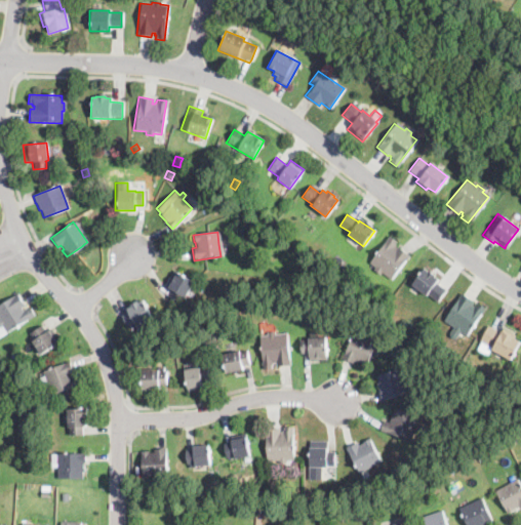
[(394,247),(396,248),(398,247),(408,256),(389,279),(379,272),(377,275),(371,270),(373,268),(366,261),(388,236),(395,242),(393,244),(395,245),(394,247)]
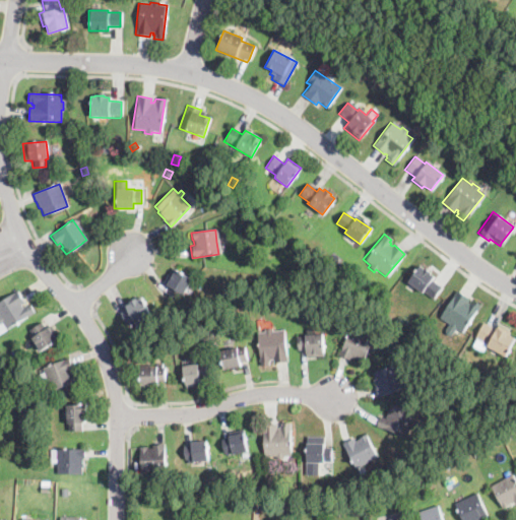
[(423,269),(424,267),(431,273),(430,274),(435,278),(433,281),(442,288),(431,302),(406,281),(418,266),(423,269)]
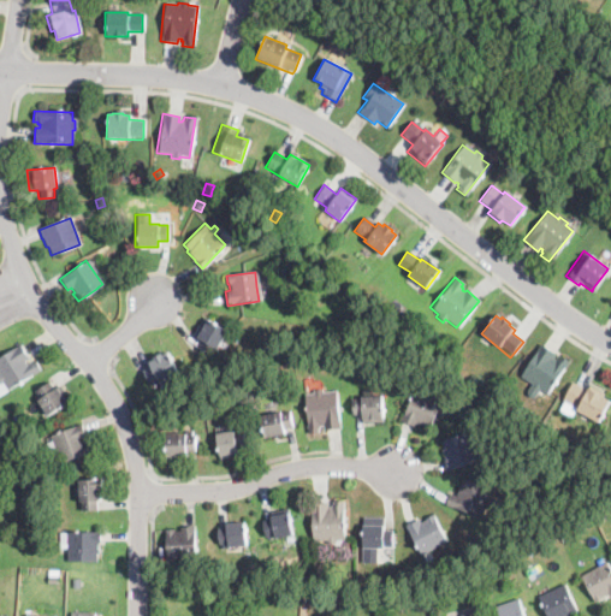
[(208,357),(193,349),(199,339),(194,337),(206,318),(225,330),(208,357)]
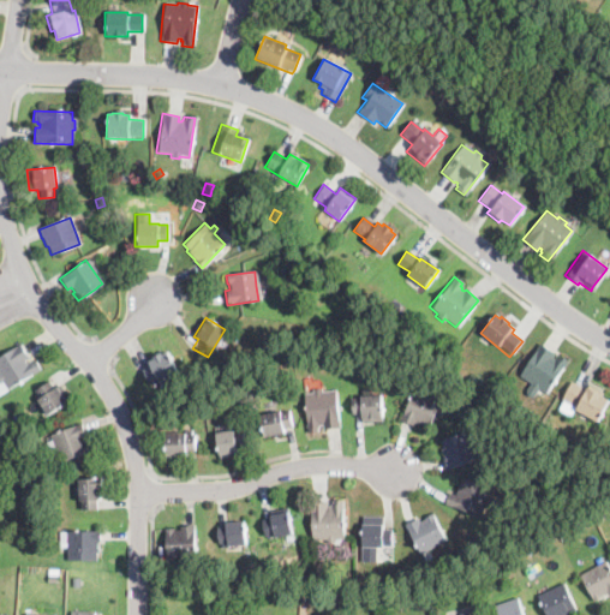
[(23,360),(25,363),(29,360),(30,363),(34,360),(39,366),(0,390),(0,353),(18,342),(27,357),(23,360)]
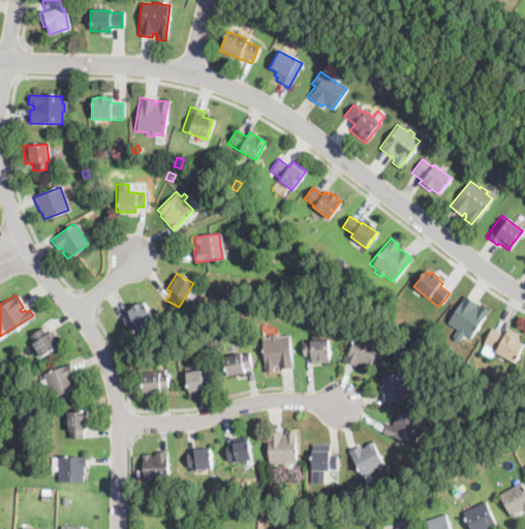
[(473,308),(476,309),(477,307),(479,308),(480,306),(487,310),(468,339),(462,335),(461,336),(460,336),(454,332),(455,331),(445,323),(463,296),(476,304),(473,308)]
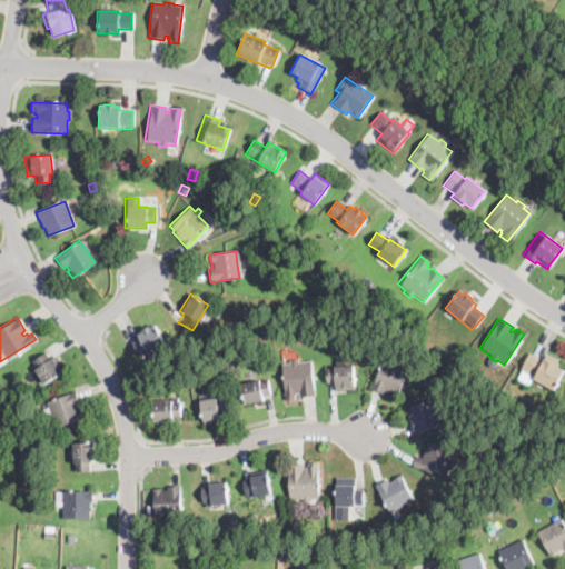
[(155,325),(156,329),(165,346),(146,355),(144,351),(136,355),(135,352),(129,342),(137,339),(136,336),(140,333),(139,331),(147,327),(148,328),(155,325)]
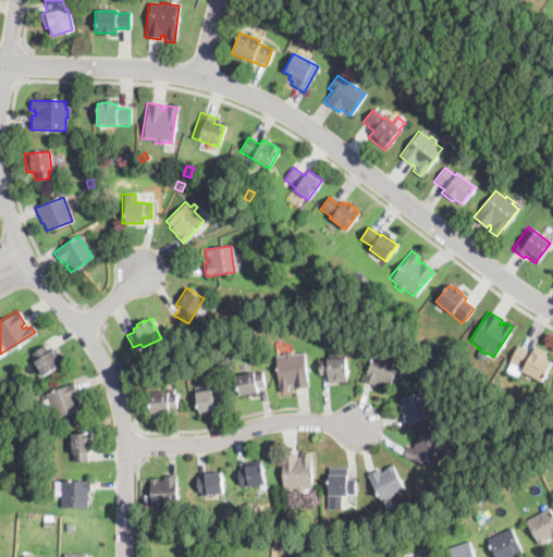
[(230,345),(229,345),(228,338),(233,337),(236,336),(237,344),(230,345)]
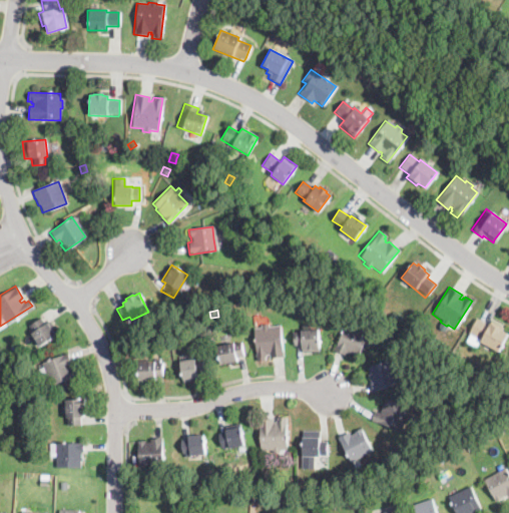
[(43,324),(47,321),(56,334),(38,346),(26,327),(39,318),(43,324)]
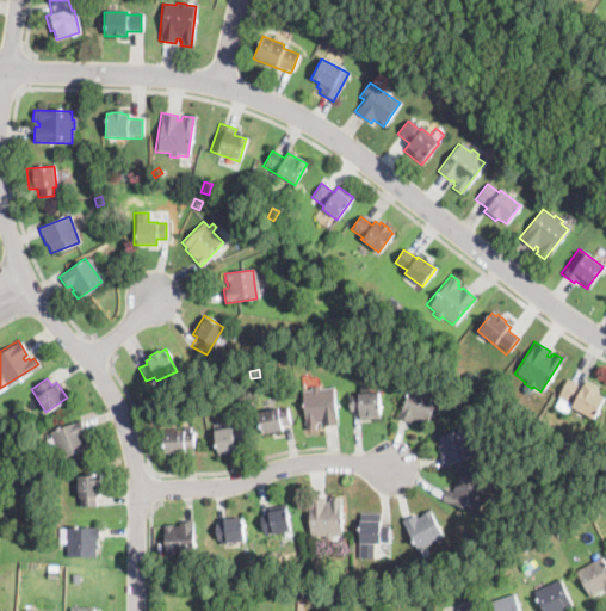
[(579,387),(581,388),(585,382),(605,393),(592,419),(570,407),(572,405),(557,396),(566,380),(579,387)]
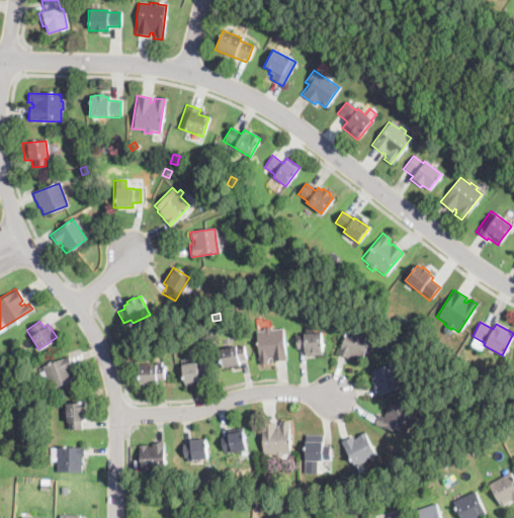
[(269,328),(269,330),(282,329),(285,361),(270,362),(270,359),(267,359),(267,360),(266,360),(267,365),(257,366),(257,359),(254,332),(261,331),(261,329),(269,328)]
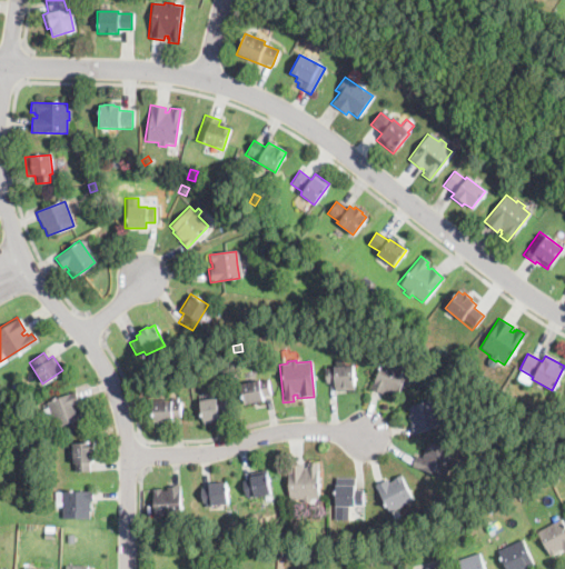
[(399,389),(397,393),(395,398),(387,393),(388,392),(383,390),(380,395),(368,389),(370,386),(383,360),(408,372),(399,389)]
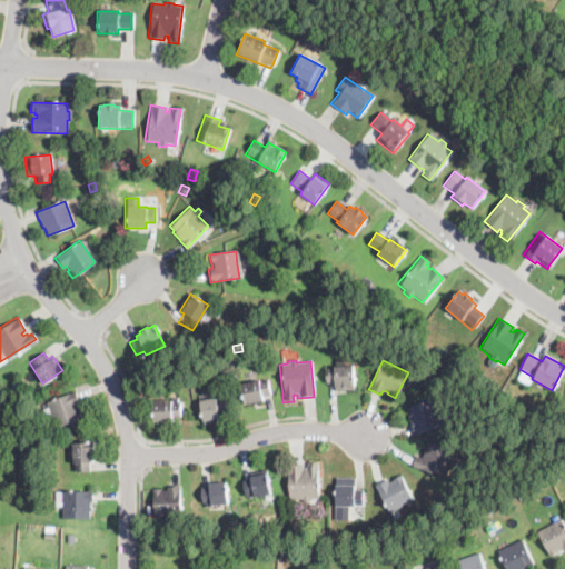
[(353,382),(353,389),(334,391),(334,383),(326,385),(326,381),(324,368),(350,366),(353,382)]
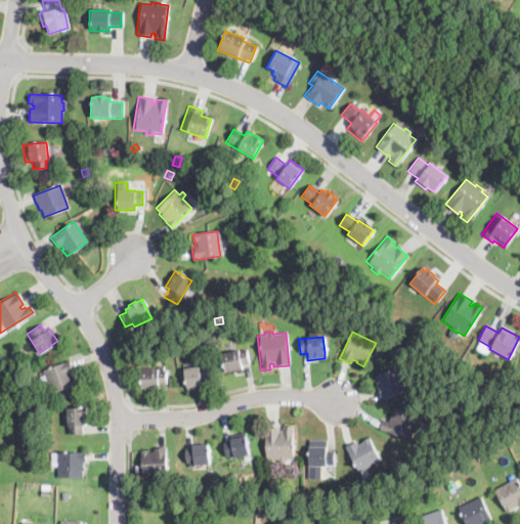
[(230,370),(223,373),(220,353),(245,350),(247,363),(240,364),(241,369),(230,370)]
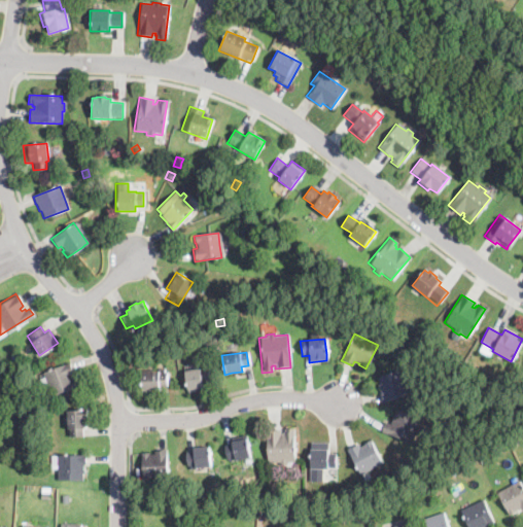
[(70,379),(70,381),(72,380),(75,386),(49,396),(46,390),(42,391),(40,387),(36,375),(68,362),(72,374),(68,376),(70,379)]
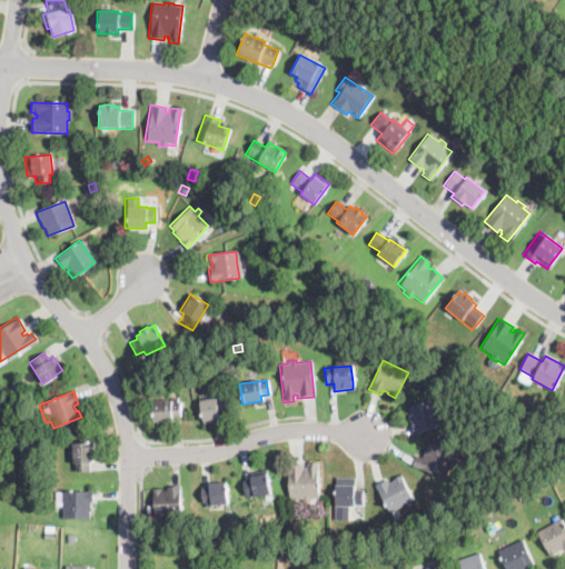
[(216,398),(216,400),(224,399),(226,413),(217,415),(217,422),(202,425),(198,401),(216,398)]
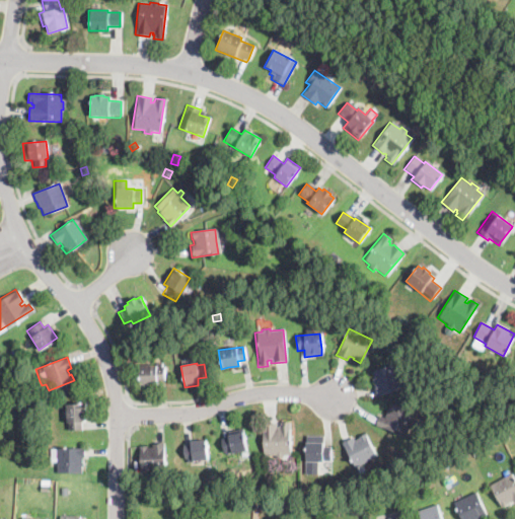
[(378,395),(376,396),(373,389),(374,388),(371,379),(372,378),(370,372),(393,363),(401,387),(378,395)]
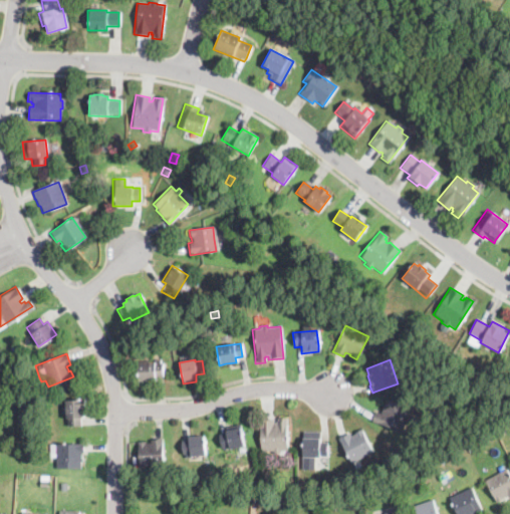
[(154,363),(154,365),(161,364),(162,376),(156,376),(156,380),(138,381),(138,376),(137,362),(154,362),(154,363)]
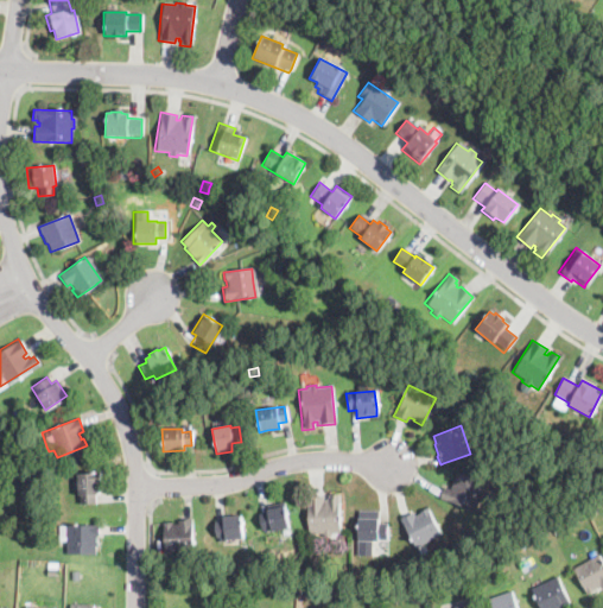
[(481,488),(480,492),(474,511),(438,499),(439,496),(442,488),(449,489),(455,472),(474,477),(471,485),(481,488)]
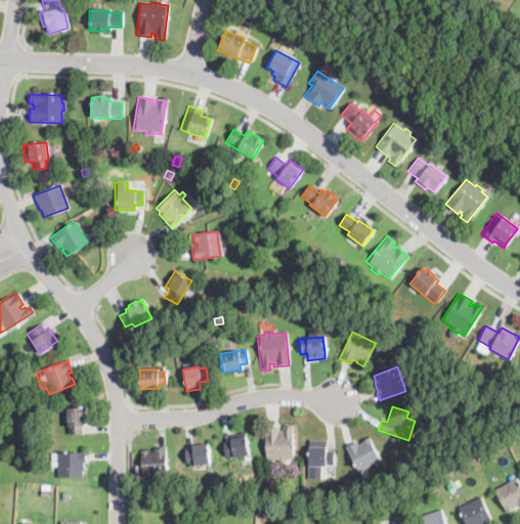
[(82,434),(68,435),(66,409),(86,407),(87,417),(84,417),(85,426),(82,427),(83,434),(82,434)]
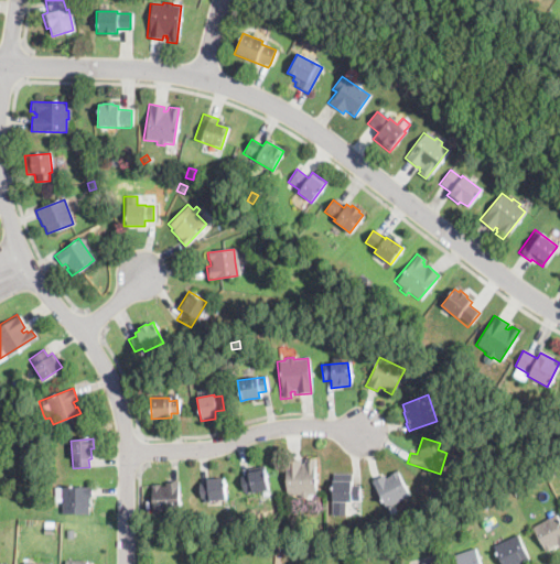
[(456,455),(454,464),(448,463),(450,454),(456,455)]
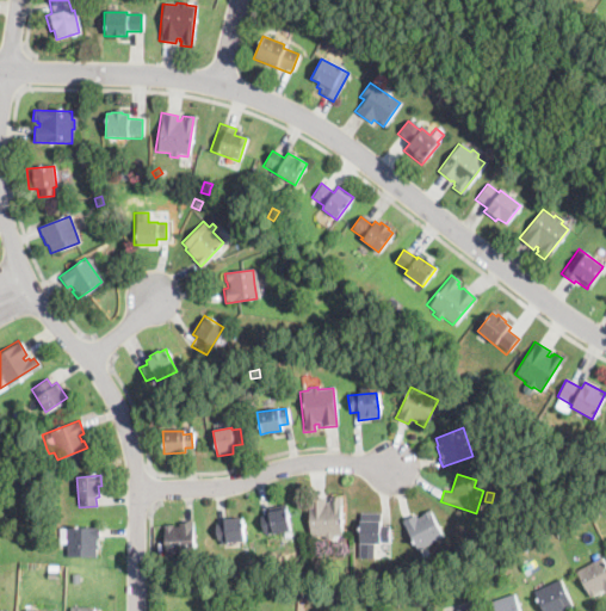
[(338,501),(338,507),(339,535),(331,535),(331,538),(321,538),(321,536),(309,536),(307,500),(323,499),(323,504),(327,504),(327,501),(328,501),(328,498),(338,498),(338,501)]
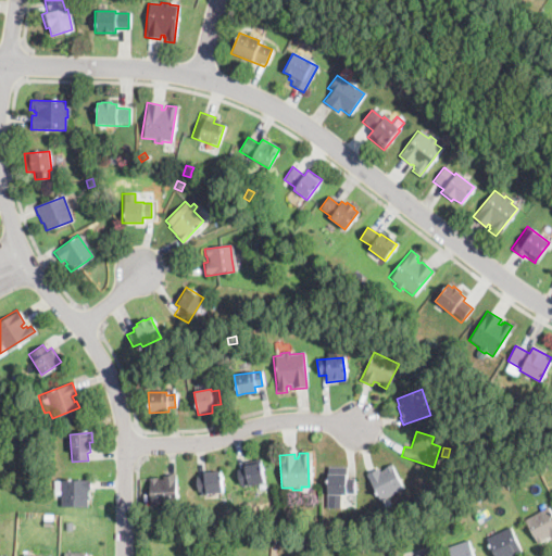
[(262,476),(263,483),(247,487),(246,483),(238,484),(236,471),(245,469),(243,466),(260,463),(262,476)]
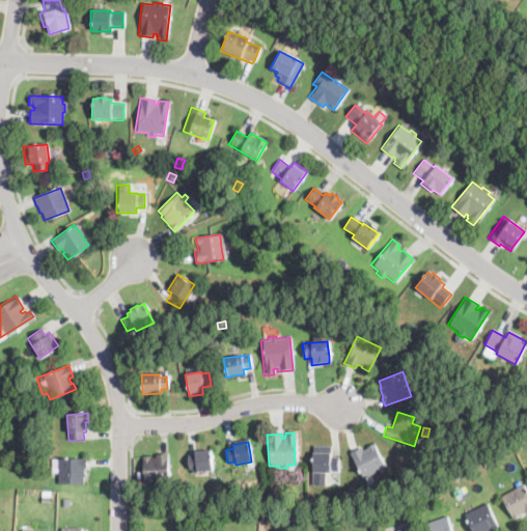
[(375,450),(382,463),(383,467),(360,478),(348,452),(355,449),(355,450),(359,448),(361,451),(365,449),(365,448),(372,445),(375,450)]
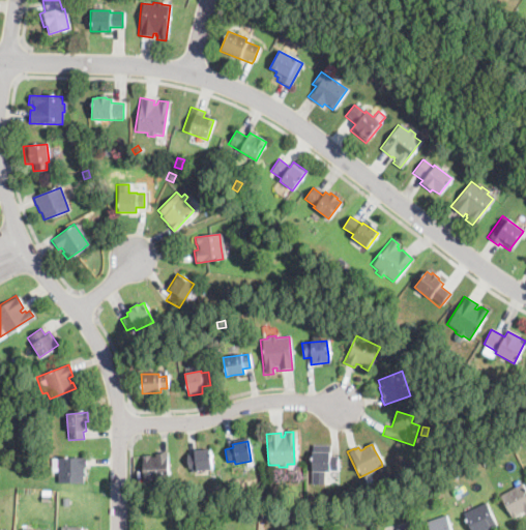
[(187,471),(186,472),(185,455),(194,454),(194,450),(208,449),(210,470),(187,471)]
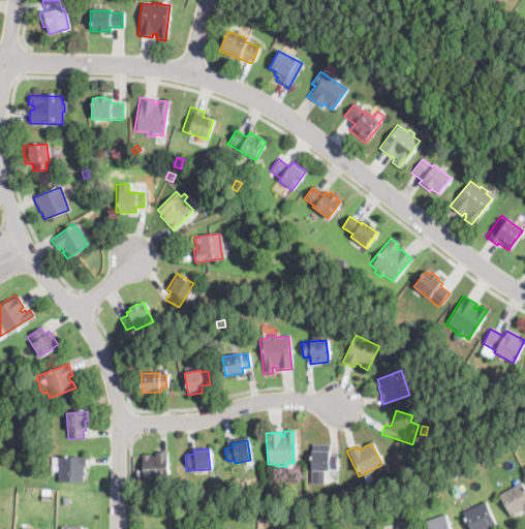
[(165,452),(166,458),(167,479),(141,481),(140,471),(140,456),(148,455),(148,457),(153,456),(153,453),(165,452)]
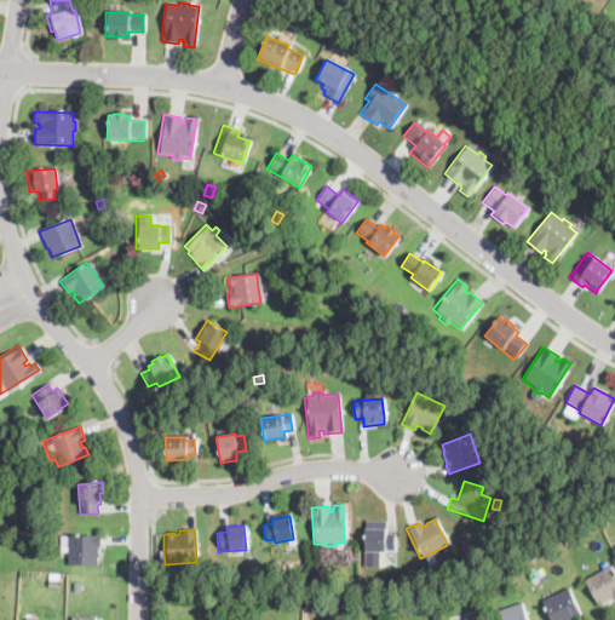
[(385,533),(385,535),(395,535),(395,551),(363,551),(363,529),(385,529),(385,533)]
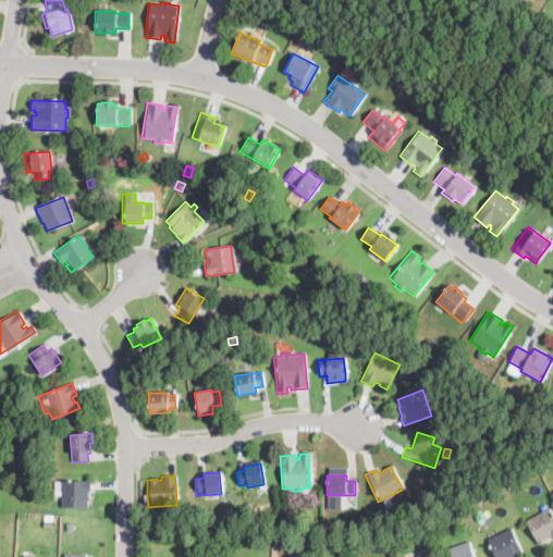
[(88,495),(88,500),(86,502),(86,507),(59,507),(58,496),(52,496),(51,481),(89,481),(89,491),(88,491),(88,495)]
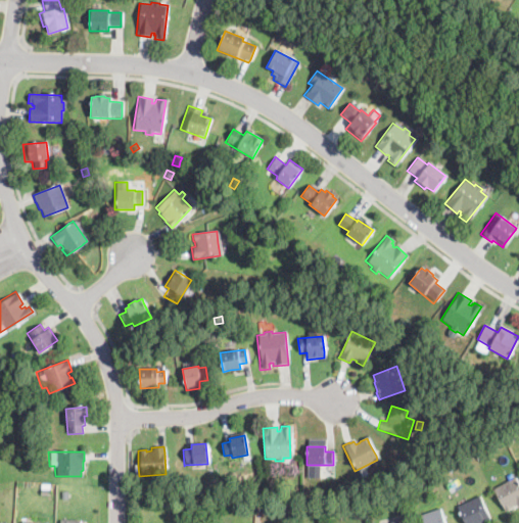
[(518,505),(516,507),(515,505),(504,511),(491,489),(513,477),(518,488),(518,505)]
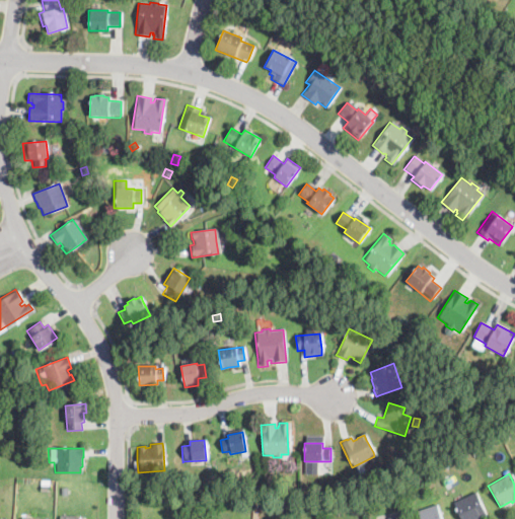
[(460,518),(453,502),(476,492),(479,497),(486,514),(480,517),(480,518),(460,518)]
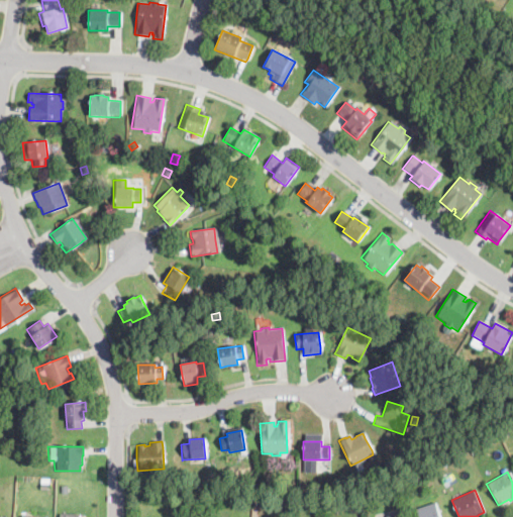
[(438,516),(416,516),(414,509),(433,503),(438,516)]
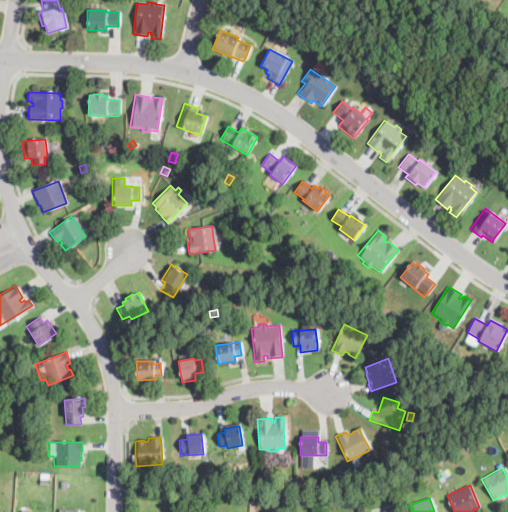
All buildings are outlined.
